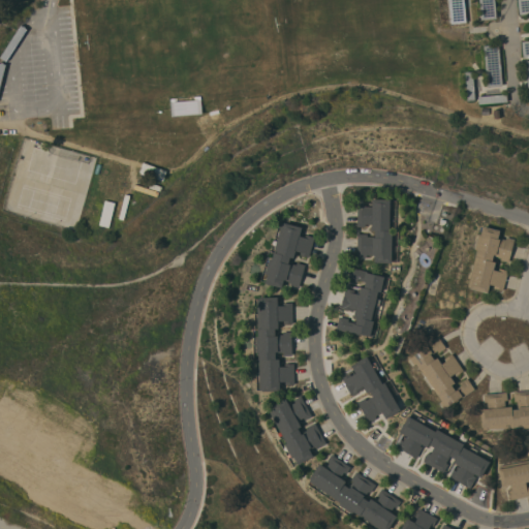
[(465,23),(464,0),(448,0),(448,23),(465,23)]
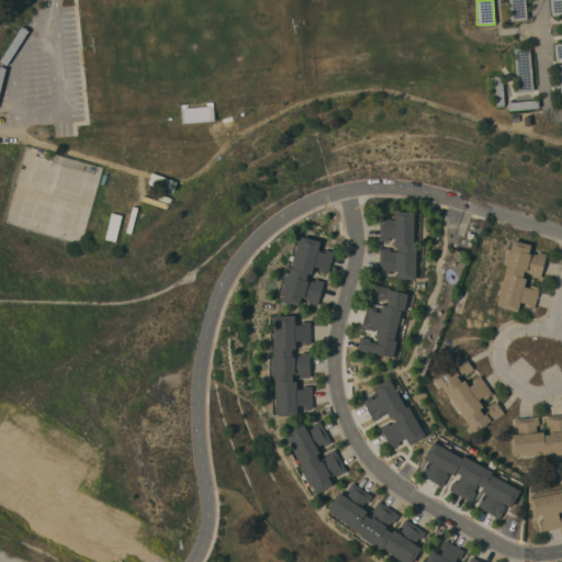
[(526,0),(528,19),(512,20),(509,0),(526,0)]
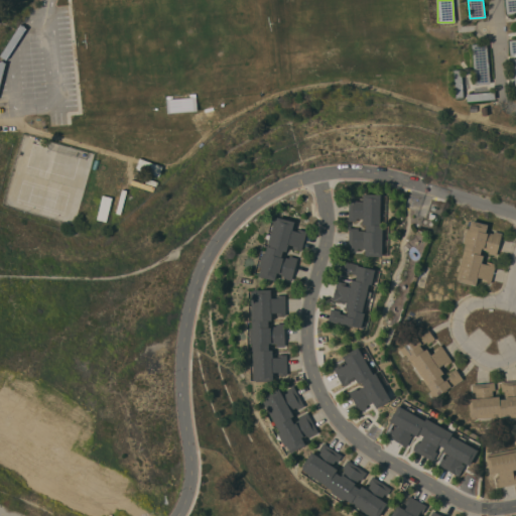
[(515,0),(515,12),(507,13),(505,0),(515,0)]
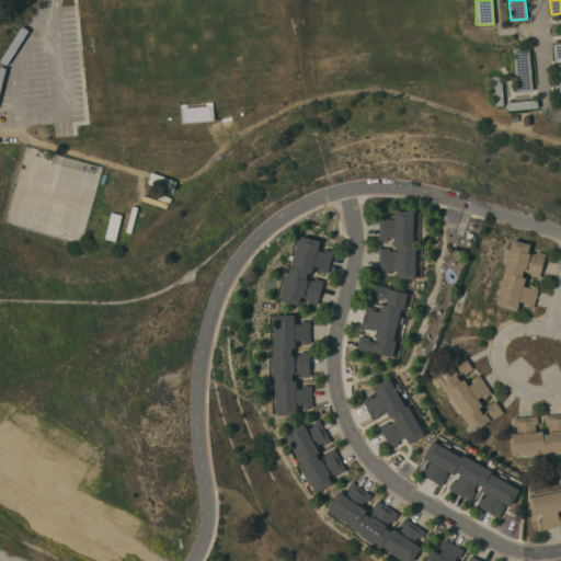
[(534,91),(517,92),(513,47),(529,46),(534,91)]
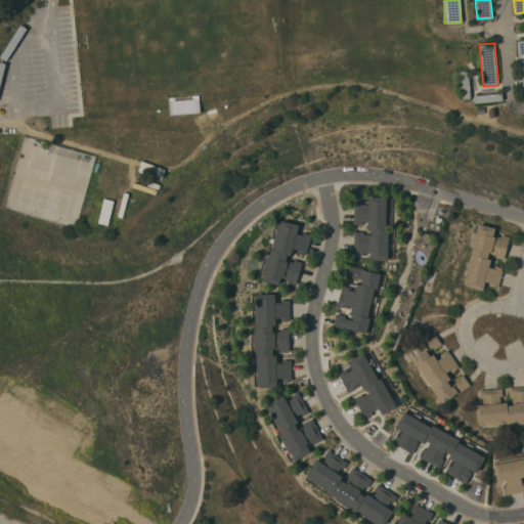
[(471,99),(464,99),(461,71),(469,70),(471,99)]
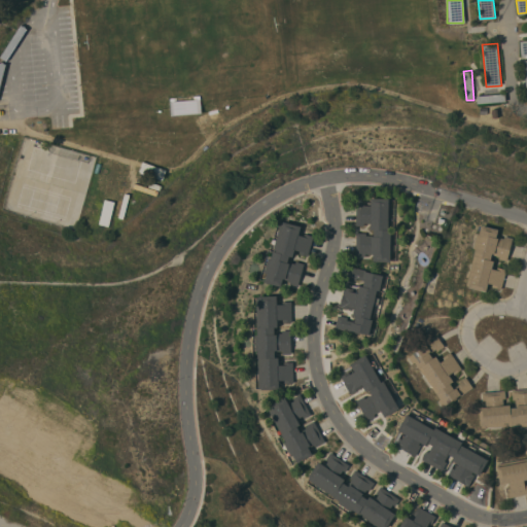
[(505,93),(506,101),(478,103),(477,96),(505,93)]
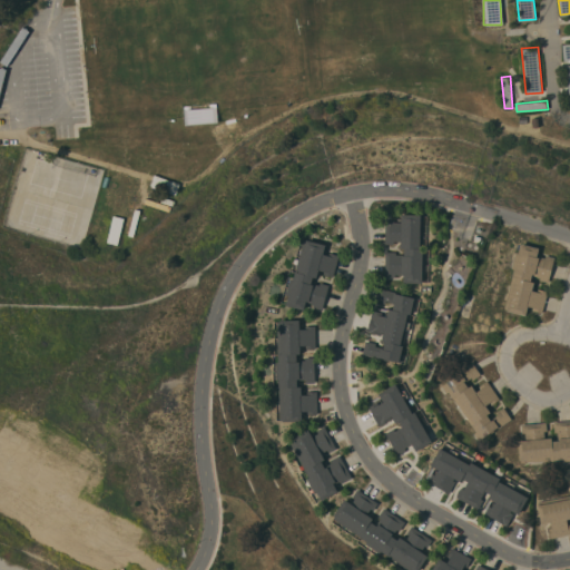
[(118,252),(87,243),(108,169),(139,178),(118,252)]
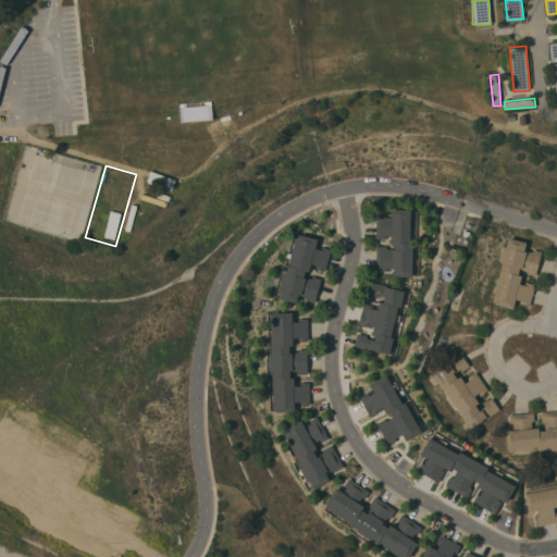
[(376,270),(376,245),(387,246),(387,248),(395,249),(395,243),(392,243),(392,235),(385,235),(385,238),(376,238),(376,213),(385,213),(385,217),(393,217),(393,209),(415,210),(413,250),(416,250),(416,267),(413,267),(412,276),(395,275),(395,268),(386,268),(386,270),(376,270)]
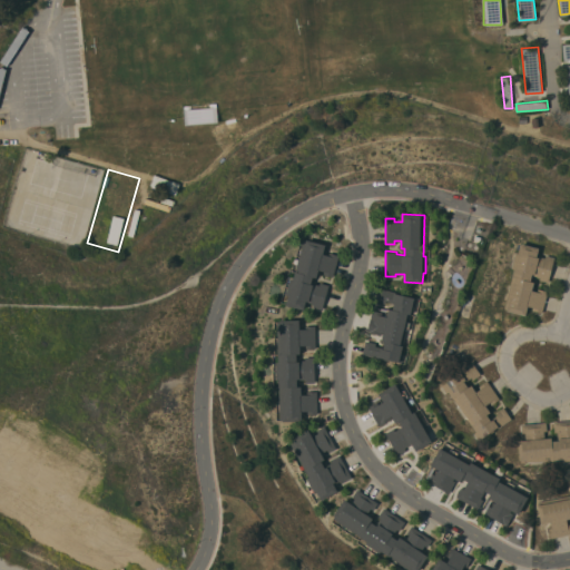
[(333,276),(323,274),(324,271),(320,269),(317,277),(313,276),(312,283),(320,285),(320,282),(330,284),(323,308),(314,306),(315,303),(306,301),(304,310),(286,305),(288,295),(286,294),(291,278),(293,278),(304,239),(306,241),(307,238),(326,244),(324,254),(328,255),(330,252),(340,255),(333,276)]
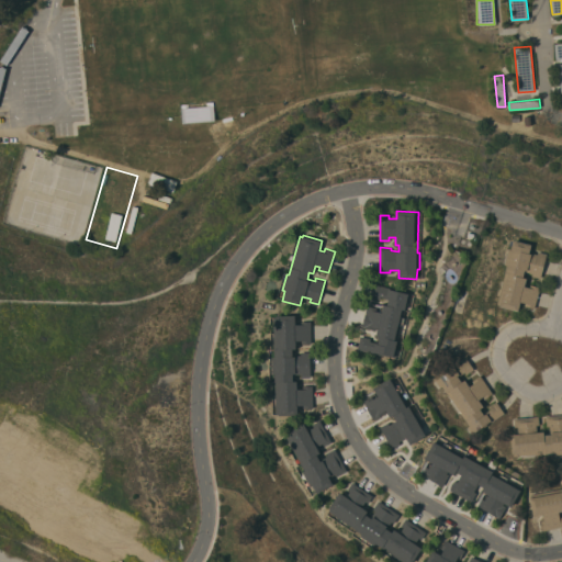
[(541,278),(532,276),(532,273),(525,271),(524,277),(527,278),(525,285),(530,287),(530,284),(540,287),(535,308),(525,305),(526,303),(521,302),(518,311),(499,306),(501,304),(496,304),(507,265),(505,265),(509,248),(512,249),(513,243),(514,243),(514,239),(532,244),(530,251),(538,254),(538,250),(548,254),(541,278)]
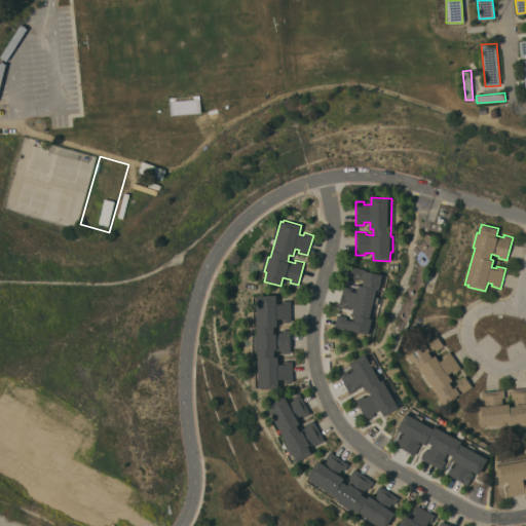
[(385,275),(383,283),(382,283),(370,327),(373,327),(371,335),(350,329),(350,331),(334,327),(338,313),(347,316),(346,318),(353,321),(355,314),(352,313),(354,306),(348,305),(347,308),(339,306),(344,286),(352,288),(352,291),(358,292),(360,285),(363,285),(364,279),(357,277),(355,280),(346,277),(349,265),(385,275)]
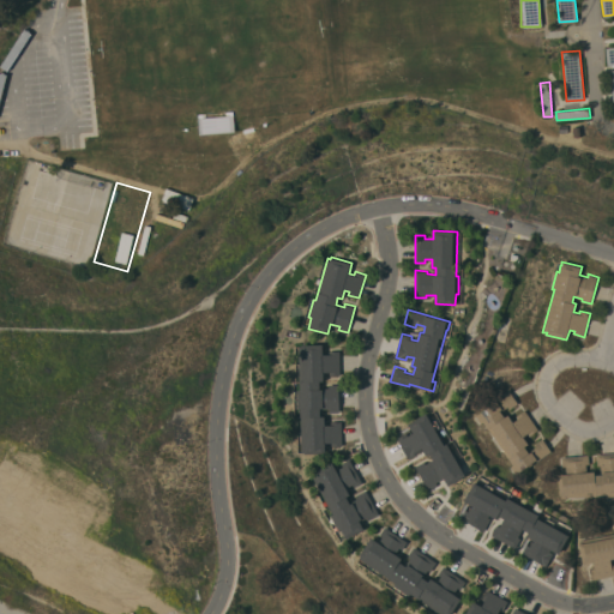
[(300,408),(298,408),(296,390),(300,390),(299,345),(301,345),(301,344),(323,343),(323,354),(330,354),(329,350),(339,350),(341,374),(330,374),(330,372),(324,372),(324,380),(319,380),(320,387),(329,387),(329,384),(338,384),(339,411),(330,413),(330,409),(320,409),(320,416),(325,416),(325,425),(331,425),(331,421),(342,421),(342,445),(331,445),(331,443),(325,443),(325,452),(305,453),(305,452),(301,452),(300,408)]
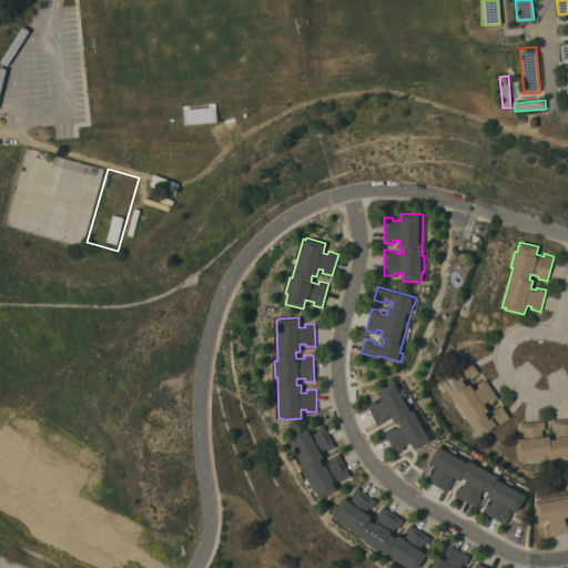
[(473,432),(475,429),(447,389),(445,392),(439,385),(460,369),(460,368),(470,361),(479,372),(472,377),(469,375),(463,381),(467,385),(469,383),(475,389),(479,387),(477,385),(485,378),(498,397),(492,402),(489,399),(484,404),(488,411),(486,413),(489,418),(496,413),(494,411),(501,405),(510,417),(496,427),(495,425),(492,428),(493,428),(489,432),(488,430),(477,438),(473,432)]
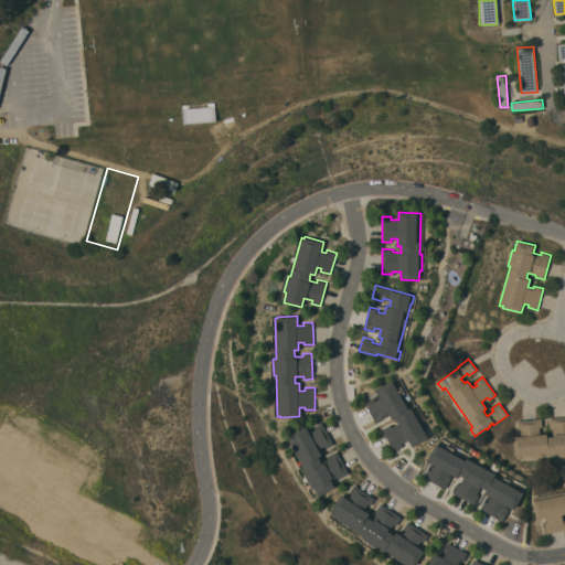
[(374,397),(375,401),(381,397),(375,390),(392,380),(393,381),(395,381),(415,415),(417,414),(426,427),(424,429),(428,437),(413,447),(408,439),(401,444),(403,446),(395,450),(382,429),(390,424),(392,427),(398,422),(395,416),(393,418),(388,412),(383,414),(384,417),(376,422),(365,403),(374,397)]
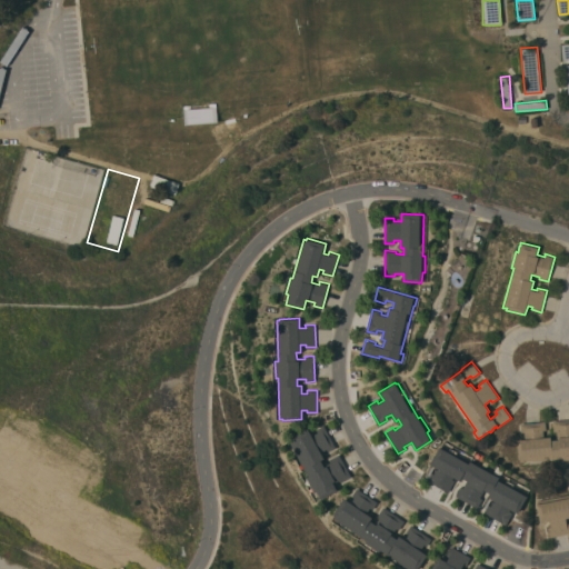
[(568,459),(561,460),(560,458),(520,461),(520,459),(518,459),(517,439),(525,438),(525,431),(521,432),(520,423),(546,421),(546,430),(542,430),(543,437),(551,436),(551,440),(557,439),(557,431),(553,431),(552,420),(568,418),(568,459)]
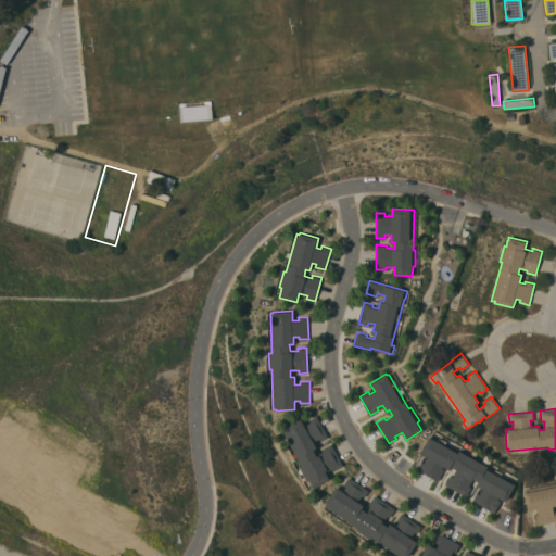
[(299,466),(301,465),(282,430),(285,429),(283,428),(301,418),(305,425),(311,421),(310,419),(316,415),(328,437),(320,441),(319,439),(314,442),(317,447),(314,450),(316,455),(324,451),(323,449),(331,443),(343,466),(335,470),(333,468),(326,472),(329,479),(314,488),(308,479),(307,481),(299,466)]
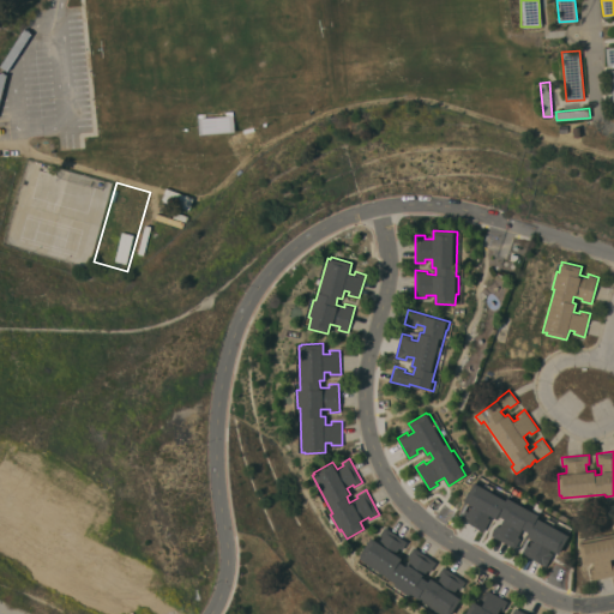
[(461,518),(465,510),(468,511),(471,505),(464,500),(474,482),(475,482),(477,480),(515,501),(517,499),(533,507),(530,510),(569,531),(567,534),(569,535),(559,553),(551,549),(547,555),(551,558),(546,566),(522,553),(527,545),(529,546),(533,540),(527,536),(529,531),(522,529),(518,536),(521,537),(516,548),(491,535),(497,524),(499,525),(504,518),(498,515),(497,518),(489,515),(486,522),(488,523),(485,531),(461,518)]
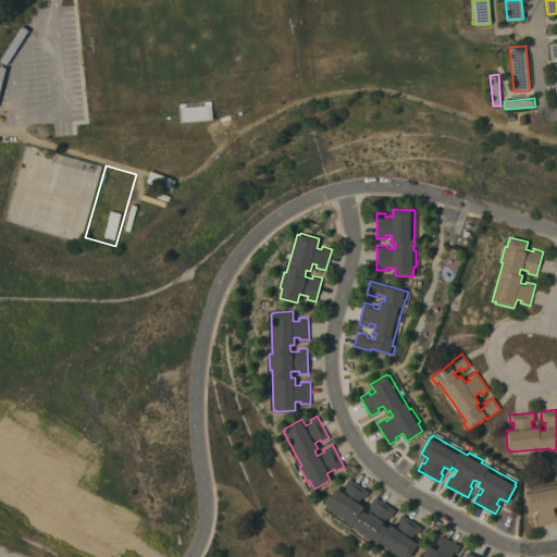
[(399,556),(372,537),(370,540),(357,531),(358,529),(325,506),(326,504),(325,503),(336,487),(343,492),(347,486),(345,484),(349,478),(370,491),(364,498),(362,496),(359,503),(364,506),(362,509),(367,512),(372,506),(370,504),(375,496),(396,510),(391,518),(387,517),(383,523),(388,527),(391,523),(396,528),(400,522),(397,520),(403,514),(422,528),(418,534),(415,532),(411,539),(418,543),(408,556),(399,556)]
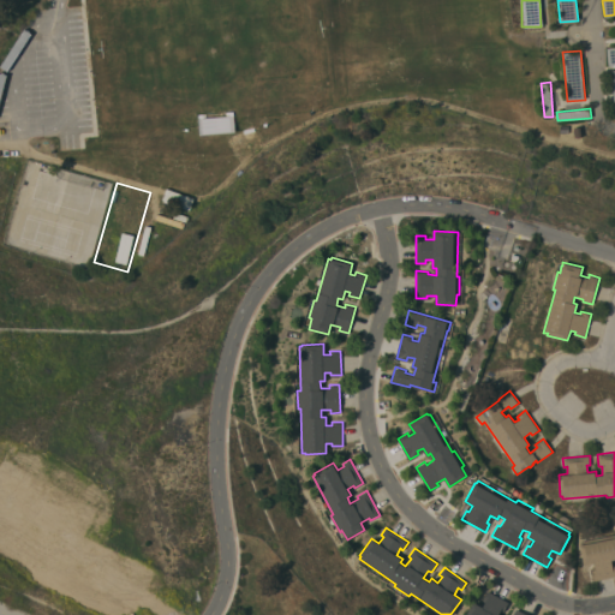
[(614,533),(614,559),(611,560),(613,566),(614,565),(614,575),(595,580),(592,569),(596,569),(595,563),(584,565),(580,544),(581,544),(580,541),(614,533)]
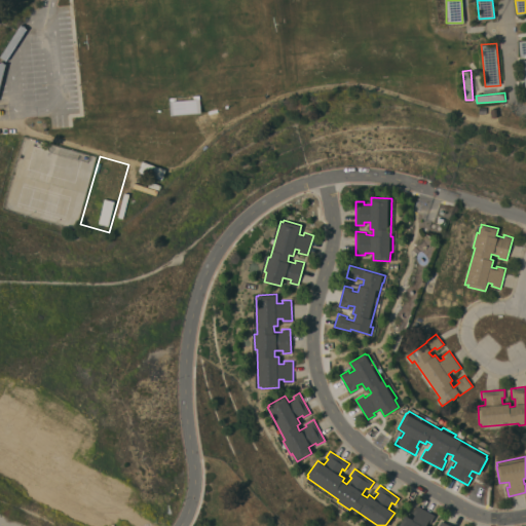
[(99,473),(107,477),(102,486),(95,482),(99,473)]
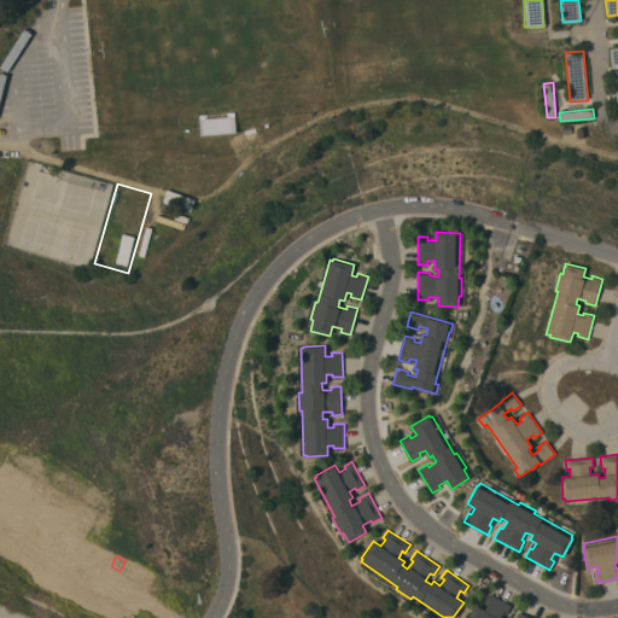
[(467,617),(476,605),(484,610),(488,604),(485,602),(490,593),(512,605),(506,614),(503,613),(500,617),(516,617),(519,611),(531,617),(467,617)]
